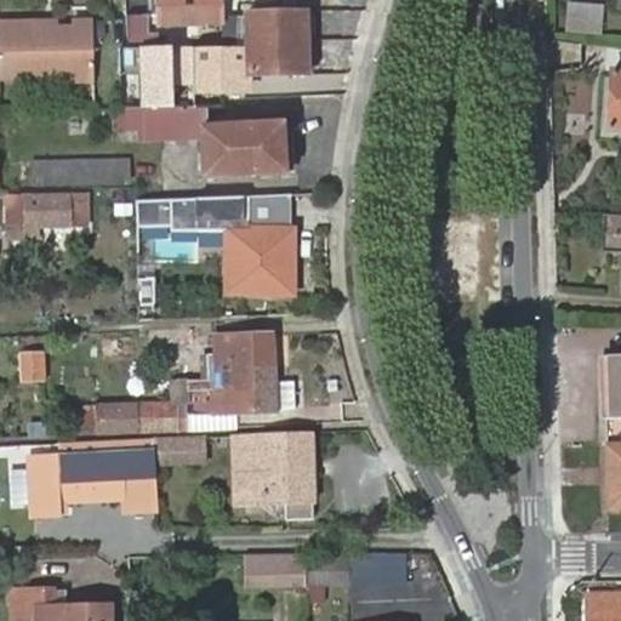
[(220,0),(158,0),(158,12),(152,12),(153,24),(159,24),(221,22),(221,20),(220,0)]
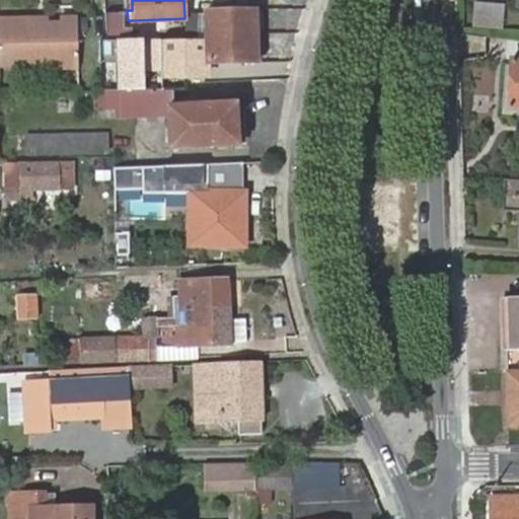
[(505,30),(507,3),(475,0),(472,27),(505,30)]
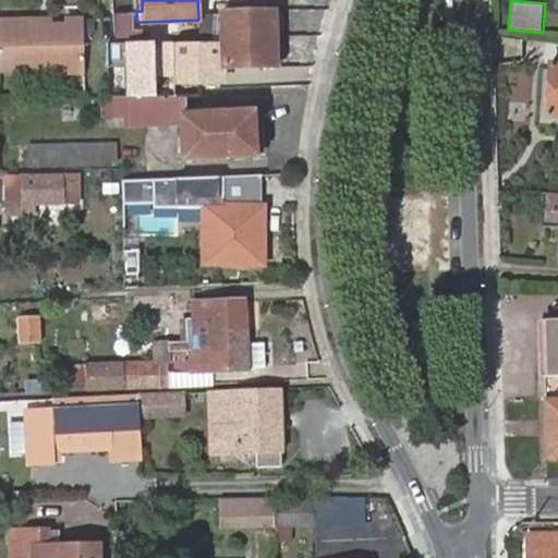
[(106,44),(105,94),(184,93),(198,93),(198,85),(220,85),(220,65),(275,64),(273,10),(218,11),(218,16),(219,41),(198,41),(143,43),(132,44),(106,44)]
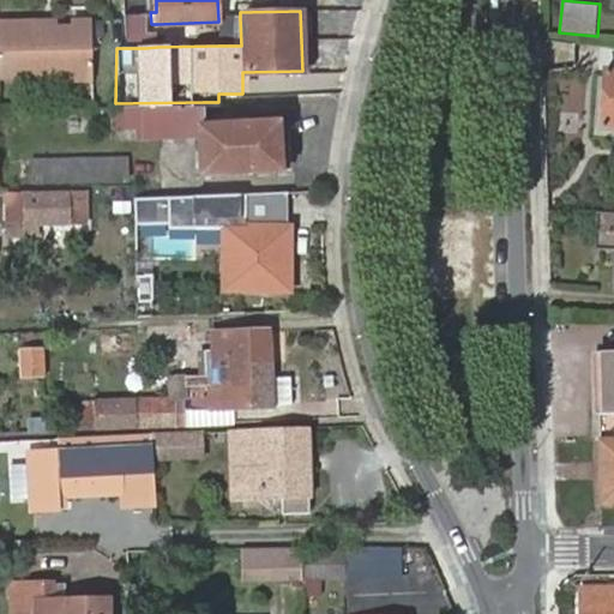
[(218,22),(218,46),(241,46),(240,18),(218,19),(218,22)]
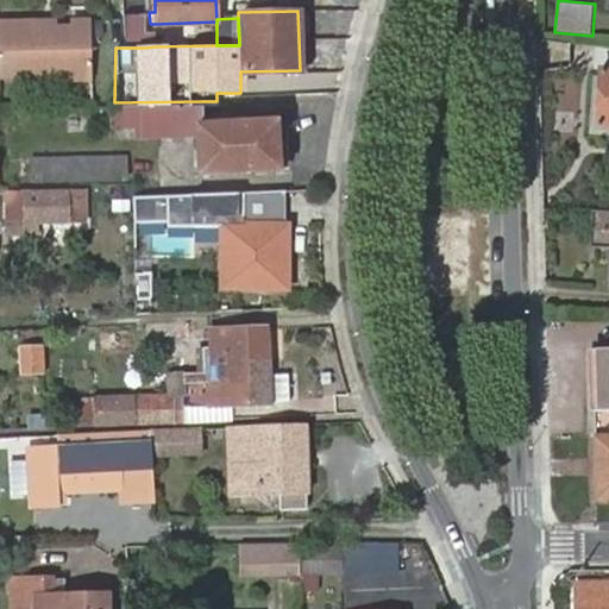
[(32,20),(0,22),(0,75),(33,74),(33,79),(90,79),(89,20),(63,20),(63,26),(48,26),(32,27),(32,20)]
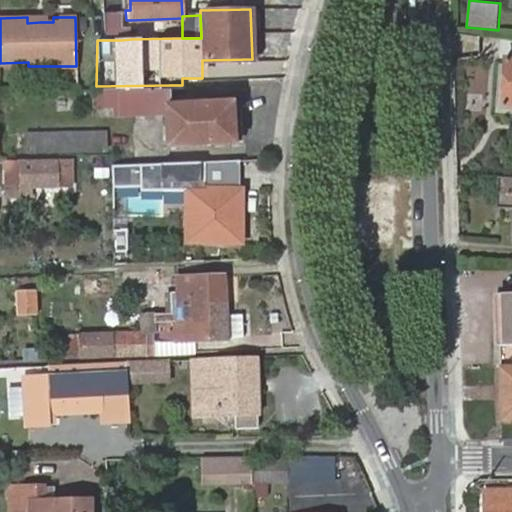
[(131,20),(131,39),(182,38),(182,18),(131,20)]
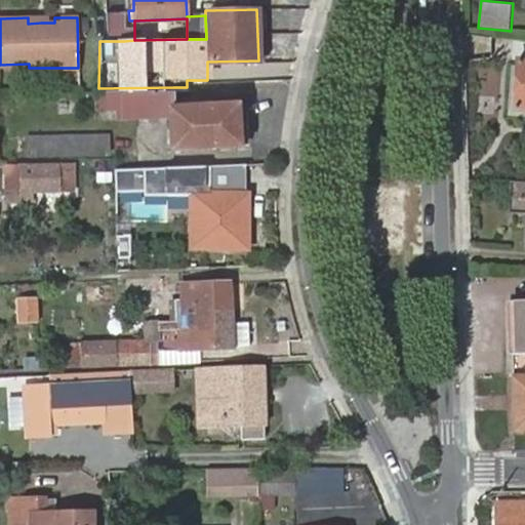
[(124,21),(124,41),(134,40),(134,21),(129,21),(124,21)]
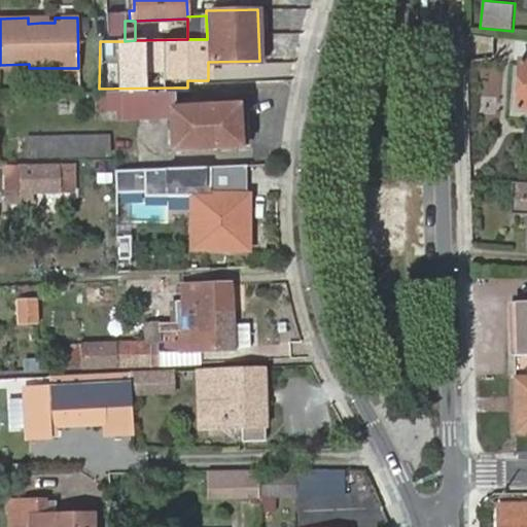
[(526,68),(515,68),(510,117),(526,118),(526,68)]
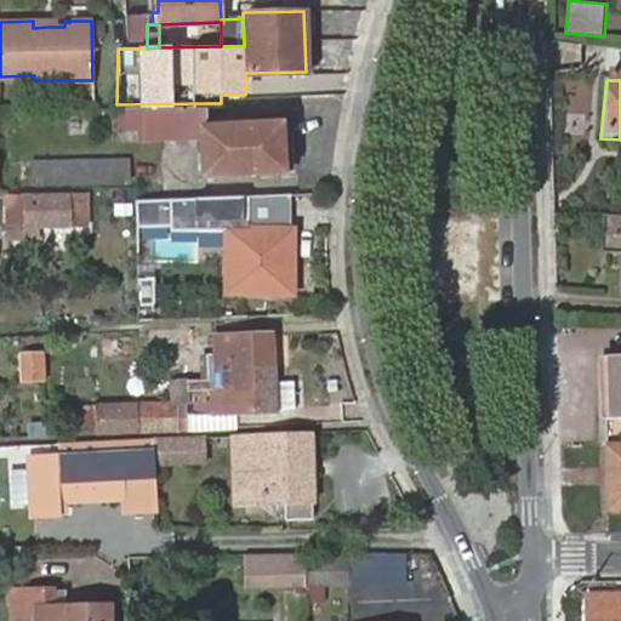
[(117,104),(110,106),(112,123),(135,123),(136,135),(197,134),(198,170),(280,169),(278,115),(204,117),(205,103),(117,104)]
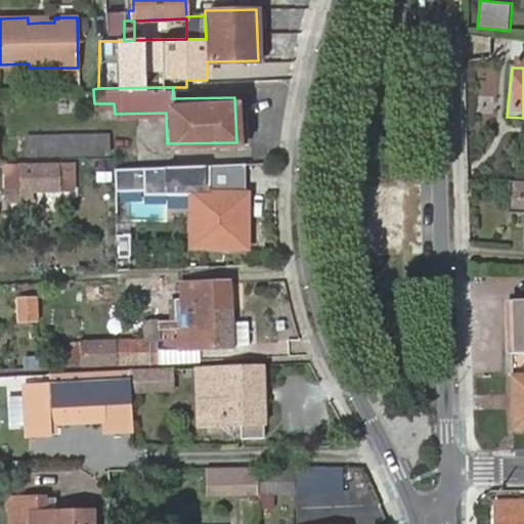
[(17,132),(17,159),(102,157),(101,129),(17,132)]
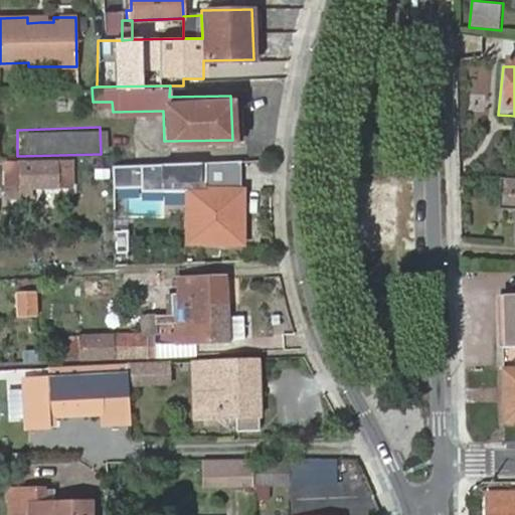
[(69,163),(4,165),(6,189),(70,186),(69,163)]
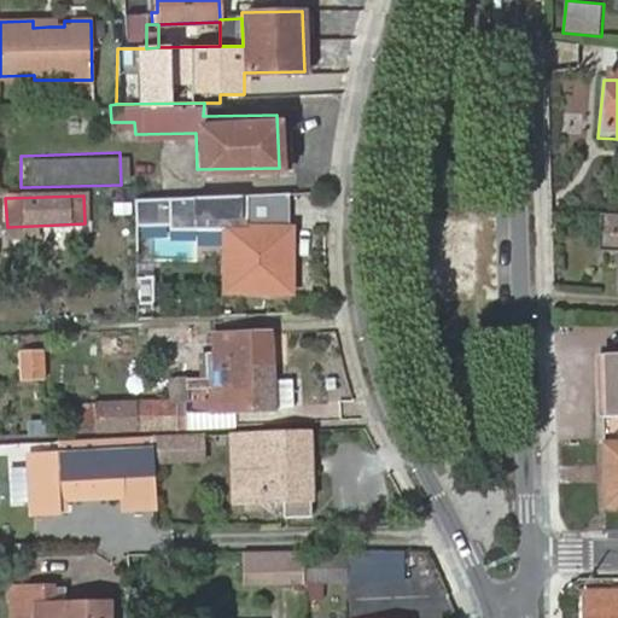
[(143,198),(144,221),(182,221),(180,197),(143,198)]
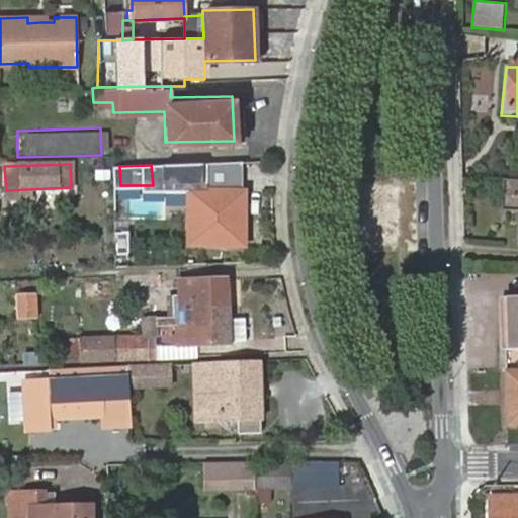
[(517,179),(504,179),(501,210),(517,211),(517,179)]
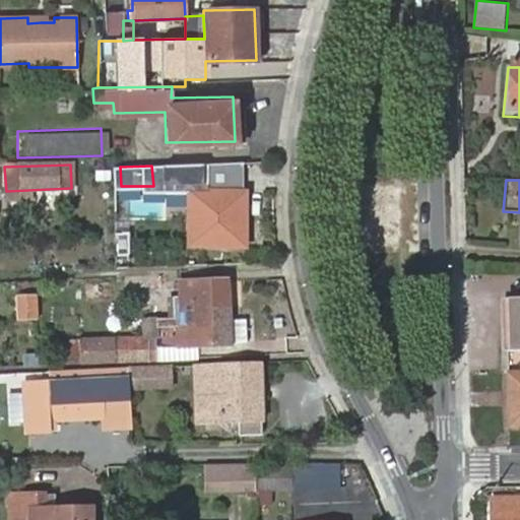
[(239,212),(239,193),(189,193),(190,246),(245,245),(245,213),(239,212)]
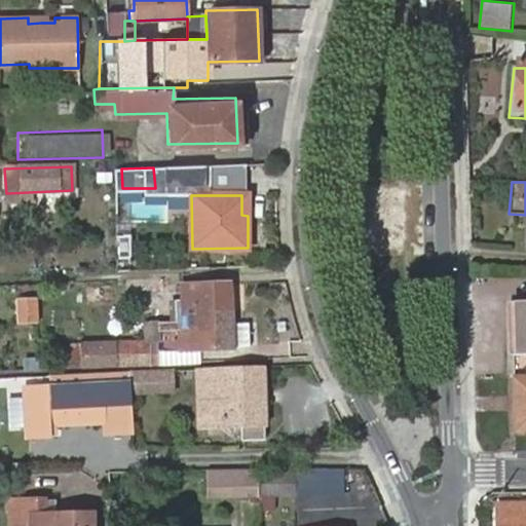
[(234,327),(233,284),(185,286),(184,299),(178,299),(178,323),(159,324),(160,342),(160,351),(197,350),(234,349),(234,327)]
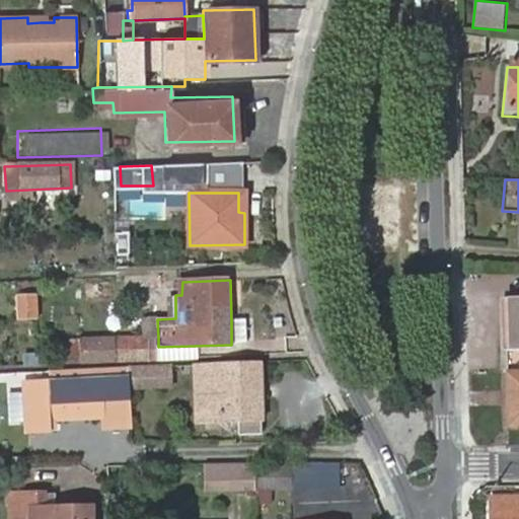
[(15,294),(16,319),(34,319),(34,294),(15,294)]
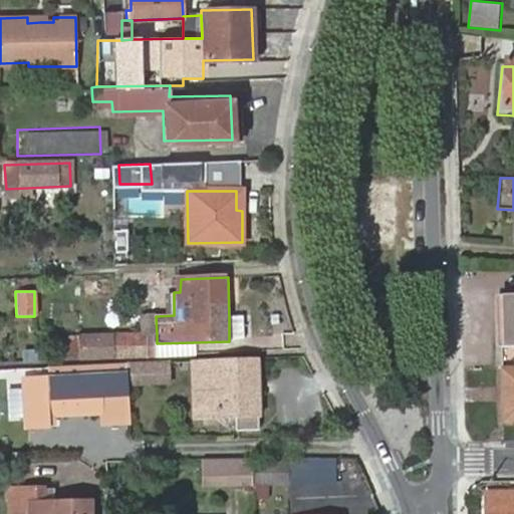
[(513,423),(513,295),(501,296),(507,424),(513,423)]
